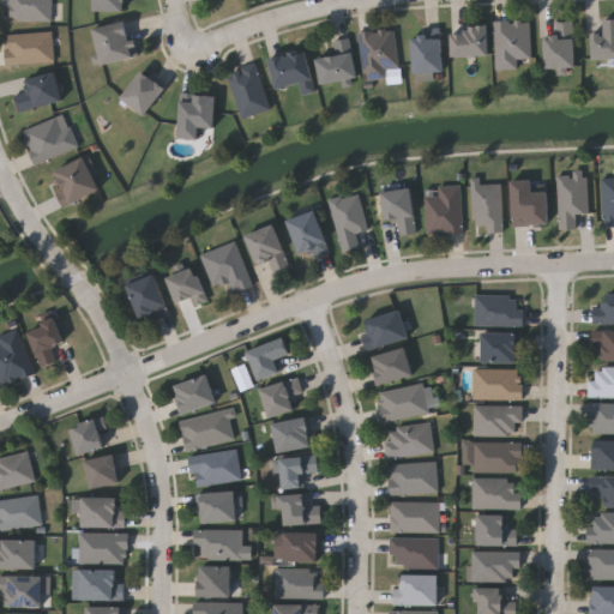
[(50,0),(50,22),(13,22),(13,10),(2,10),(2,0),(50,0)]
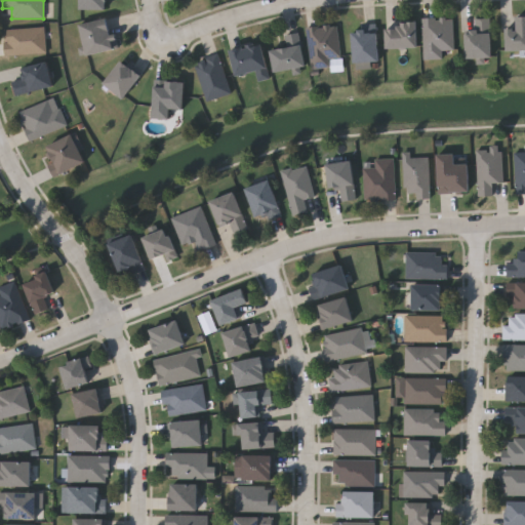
[(80,10),(80,0),(107,0),(107,10),(80,10)]
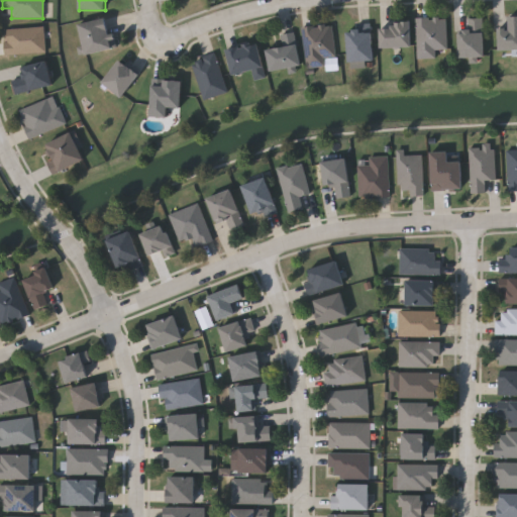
[(499,27),(509,27),(509,16),(516,16),(516,49),(499,49),(499,27)]
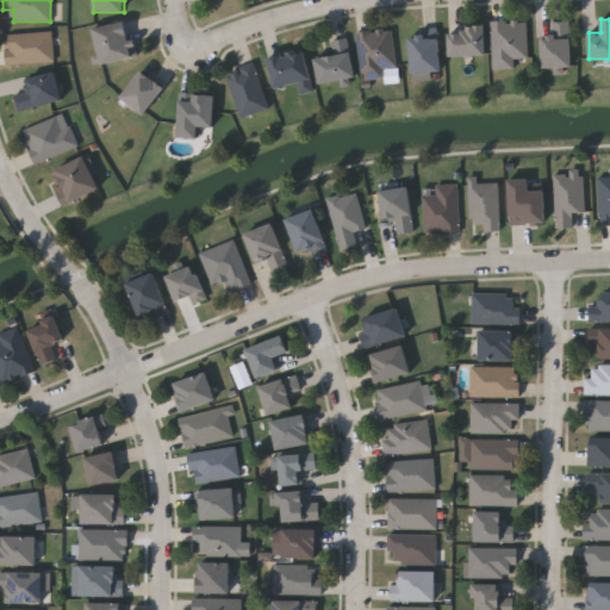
[(515,57),(514,68),(491,68),(492,20),(527,20),(527,57),(515,57)]
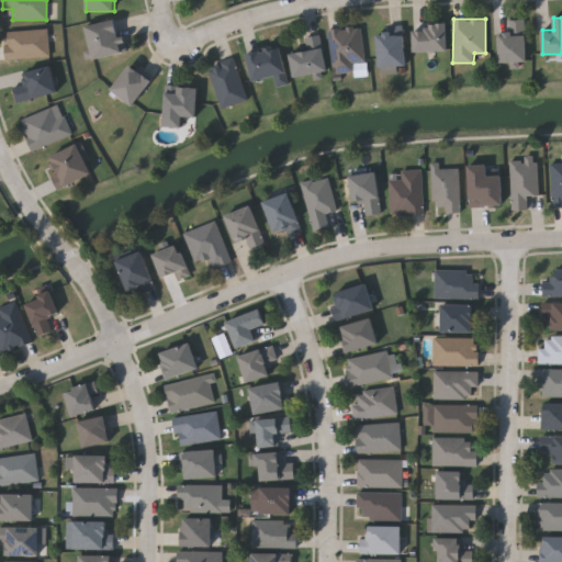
[(86,25),(119,20),(125,52),(92,58),(86,25)]
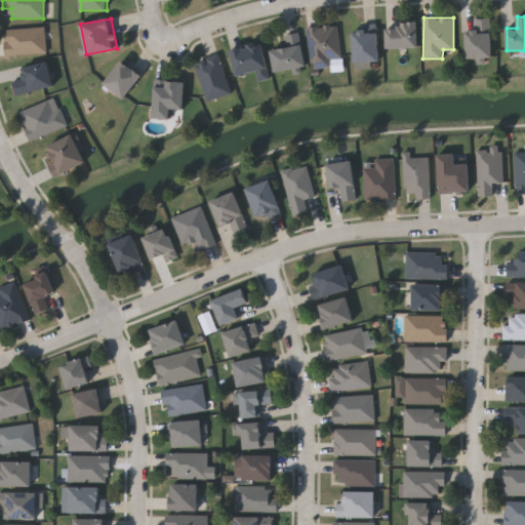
[(467,57),(467,32),(475,32),(475,18),(491,18),(491,57),(467,57)]
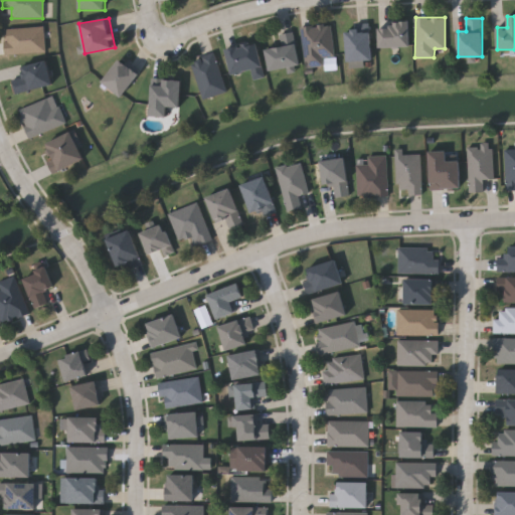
[(301,26),(330,23),(334,55),(323,56),(324,64),(306,66),(301,26)]
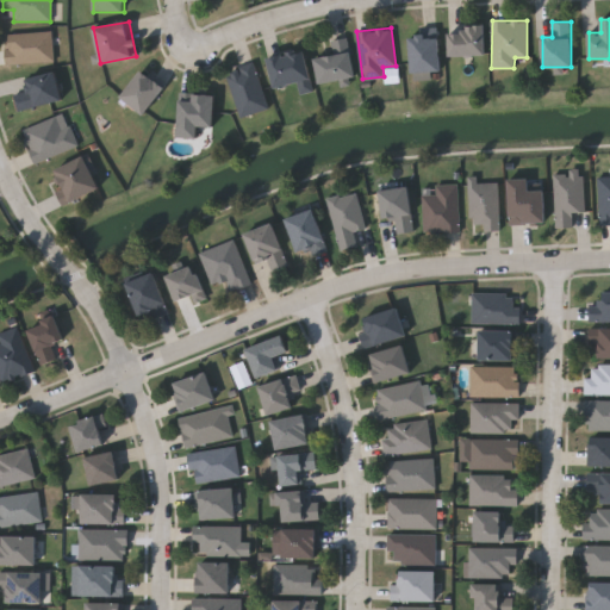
[(486,56),(449,56),(449,27),(486,27),(486,56)]
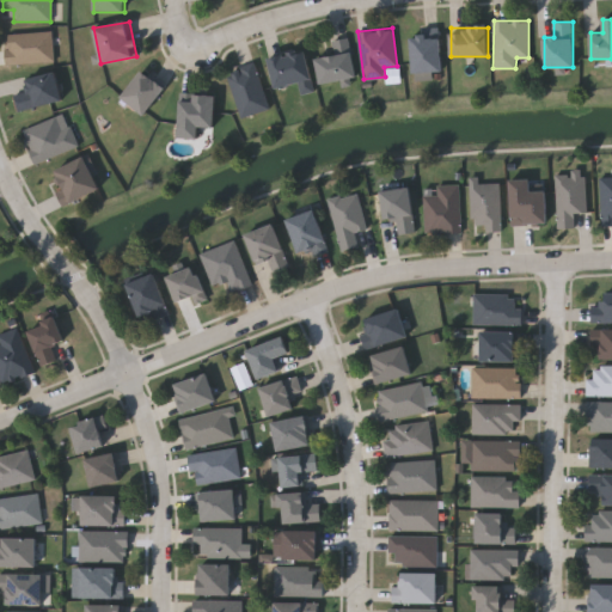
[(54,62),(6,65),(5,34),(51,31),(54,62)]
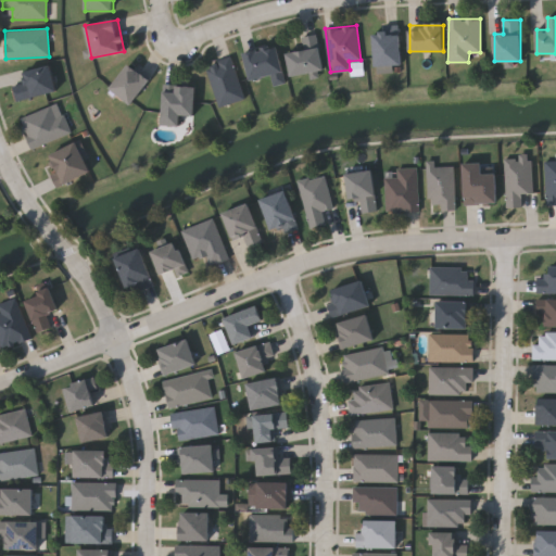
[(401,66),(374,66),(374,29),(401,29),(401,66)]
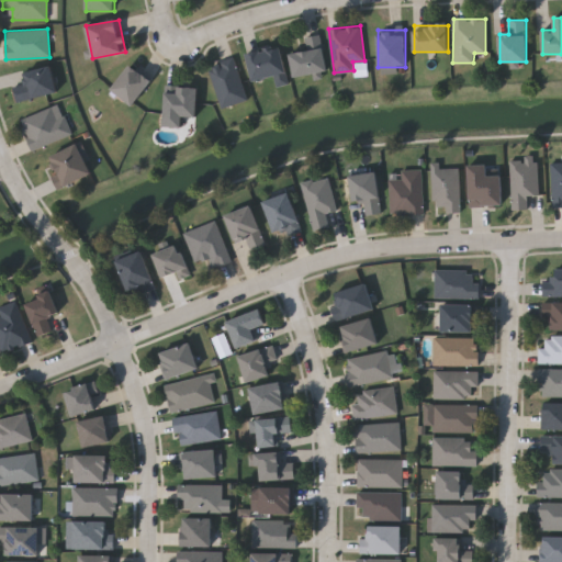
[(291,53),(307,49),(305,36),(322,34),(327,71),(294,77),(291,53)]
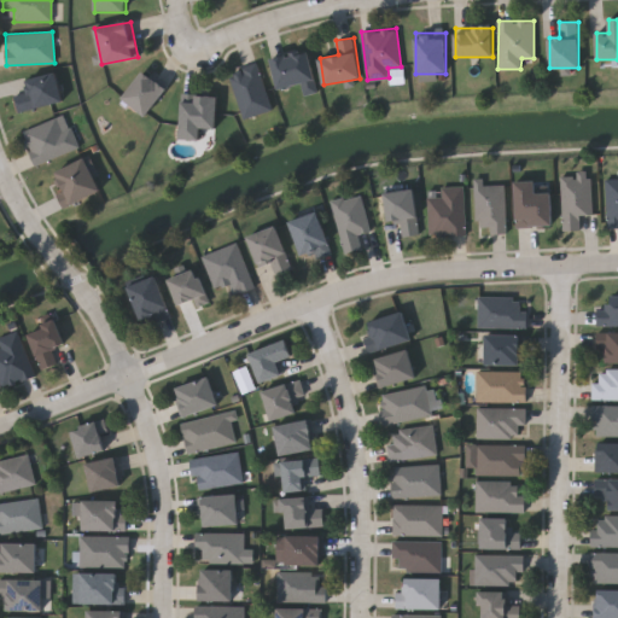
[(304,94),(302,85),(278,89),(272,57),(309,50),(318,92),(304,94)]
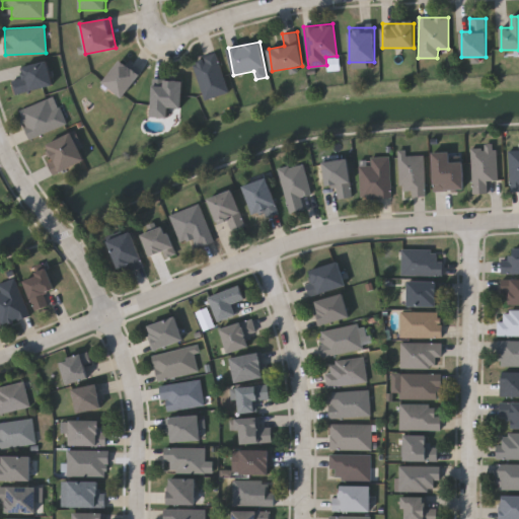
[(204,98),(194,59),(217,53),(227,92),(204,98)]
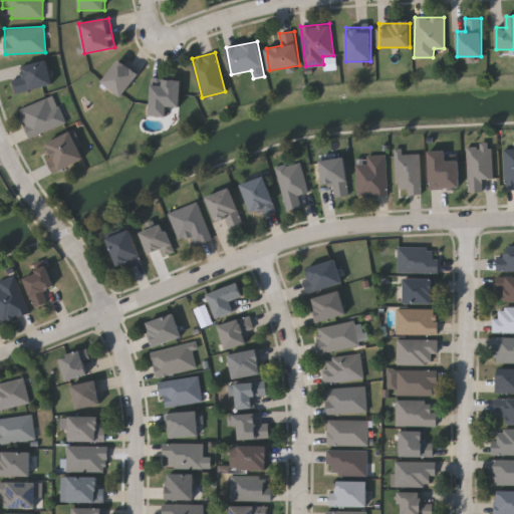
[(101,81),(119,58),(139,74),(120,96),(101,81)]
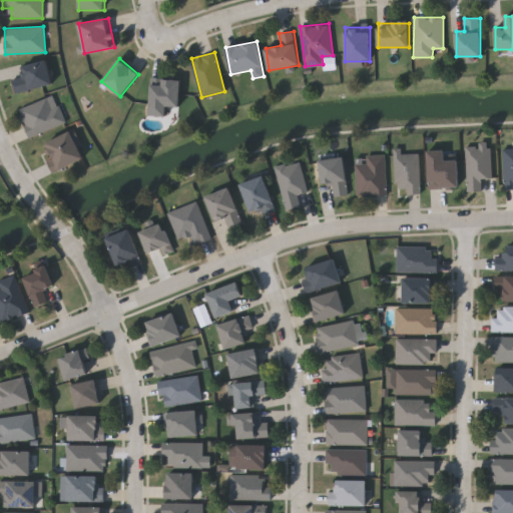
[(11,79),(25,76),(23,66),(47,60),(53,84),(15,94),(11,79)]
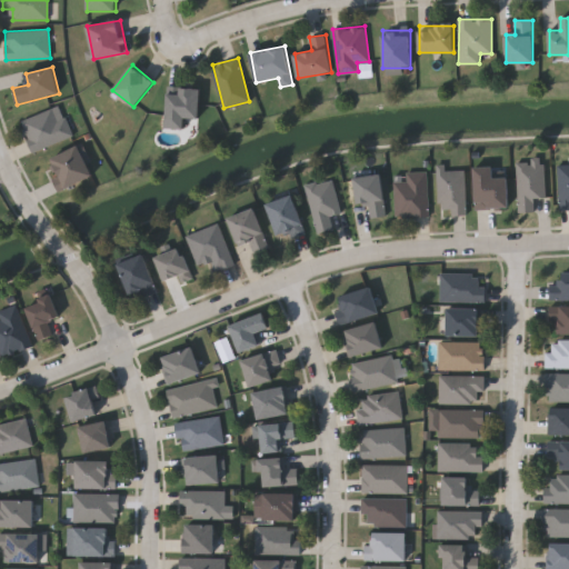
[(167,128),(168,87),(200,87),(199,118),(187,118),(186,129),(167,128)]
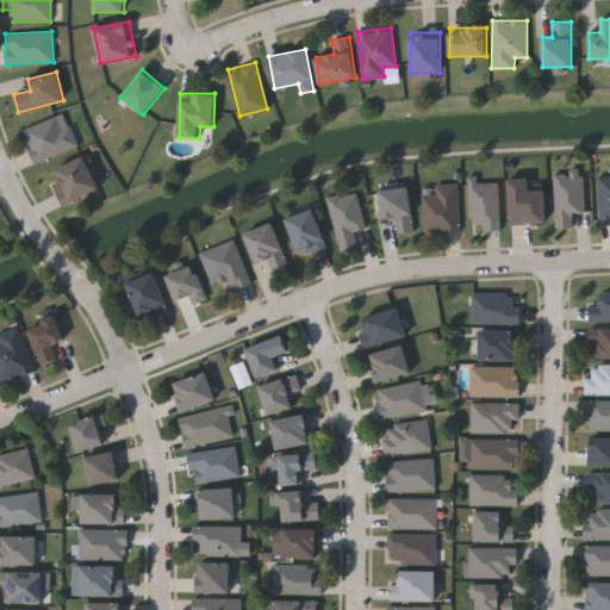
[(72,124),(79,148),(33,162),(23,128),(56,118),(60,128),(72,124)]
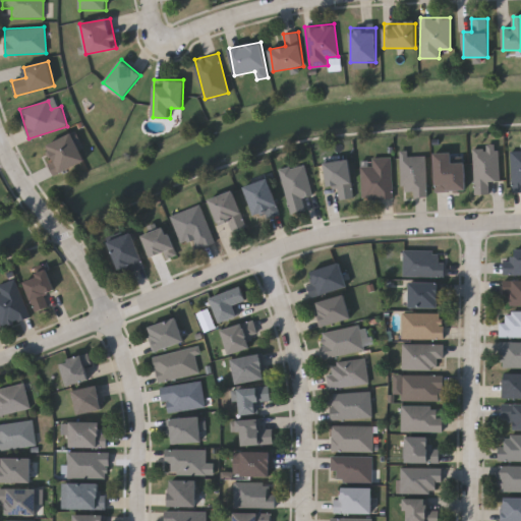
[(85,160),(54,175),(49,164),(55,161),(47,145),(71,132),(85,160)]
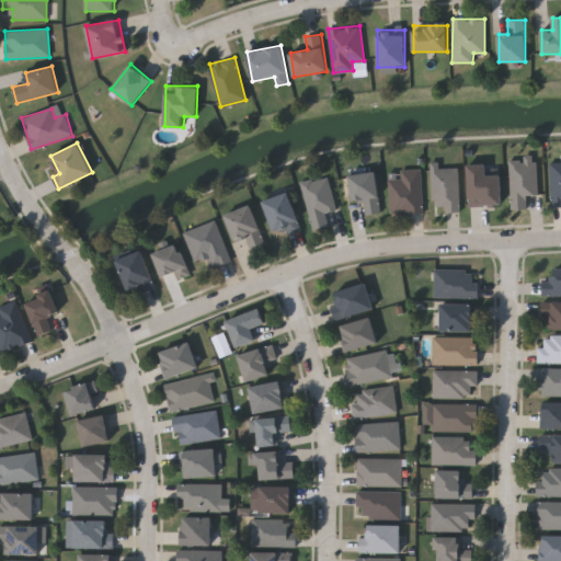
[(537,195),(526,195),(526,208),(511,209),(510,159),(537,159),(537,195)]
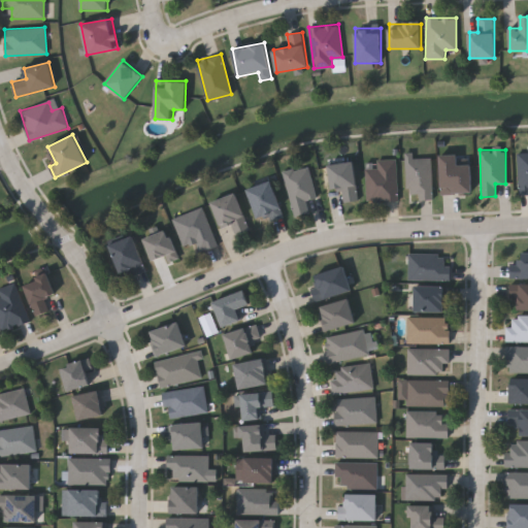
[(518,153),(527,153),(527,193),(519,193),(518,153)]
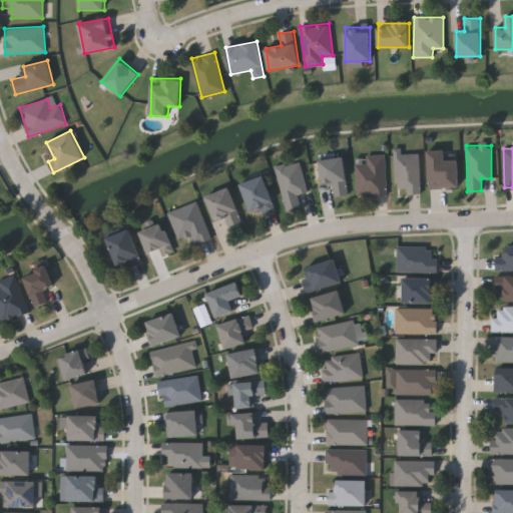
[(458,159),(459,187),(429,188),(427,150),(445,150),(445,160),(458,159)]
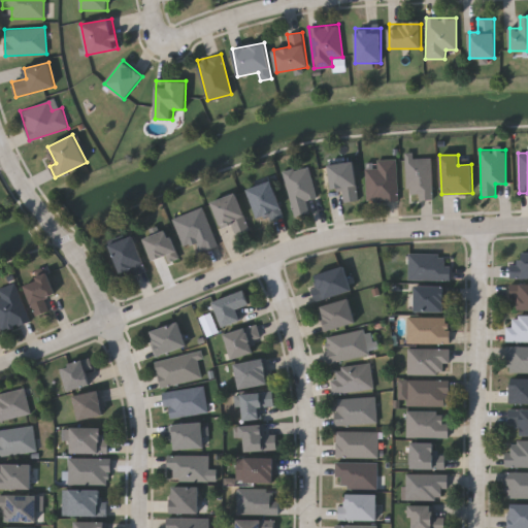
[(406,157),(431,156),(432,198),(407,199),(406,157)]
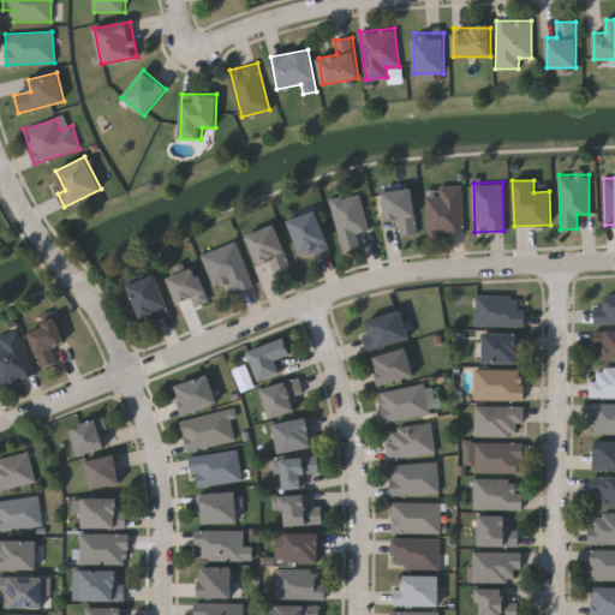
[(428,233),(428,186),(461,186),(461,233),(428,233)]
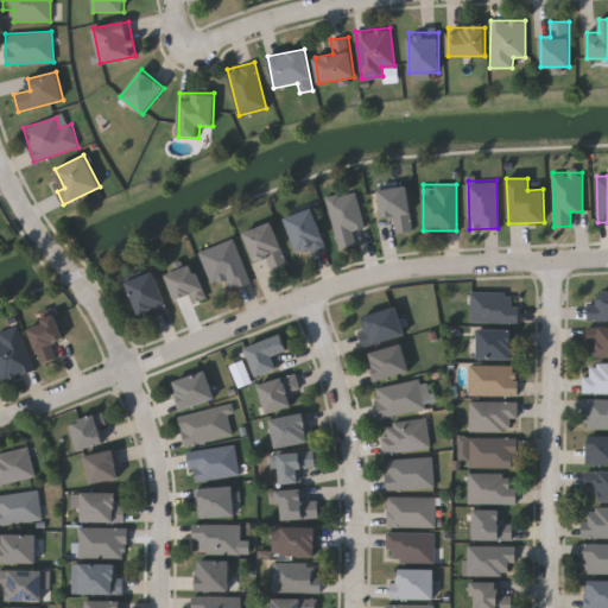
[(397,232),(396,217),(381,219),(379,189),(409,187),(413,230),(397,232)]
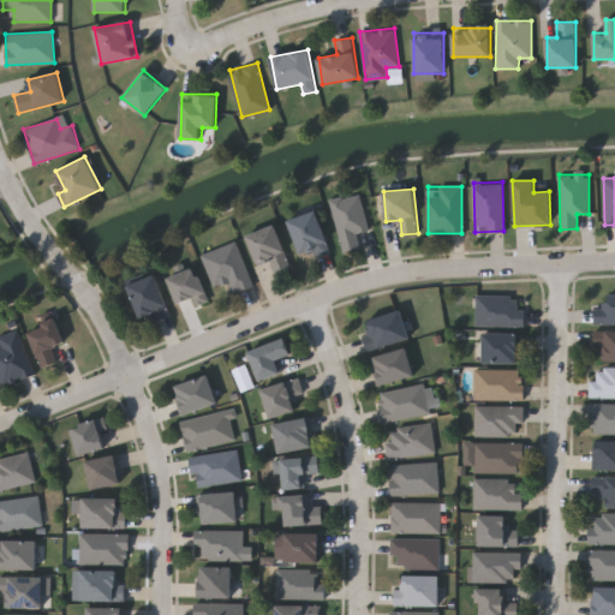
[(369,230),(357,233),(360,248),(344,252),(329,201),(359,192),(369,230)]
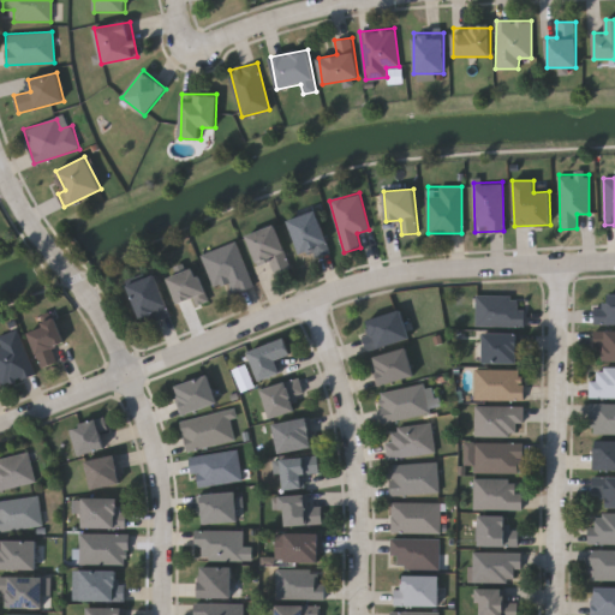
[(287,221),(316,212),(329,249),(302,260),(287,221)]
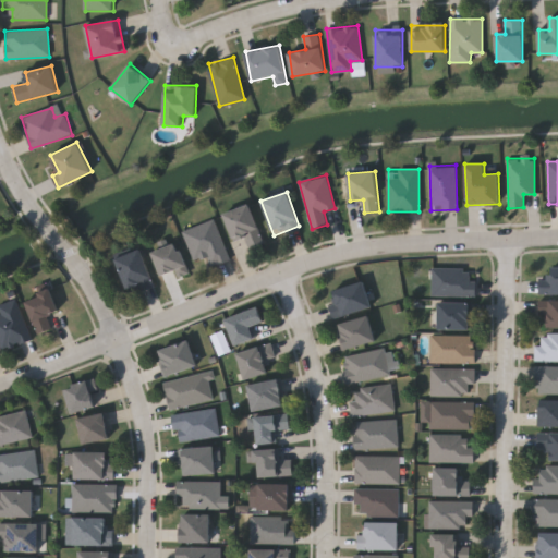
[(244,238),(234,241),(223,214),(250,205),(264,243),(249,250),(244,238)]
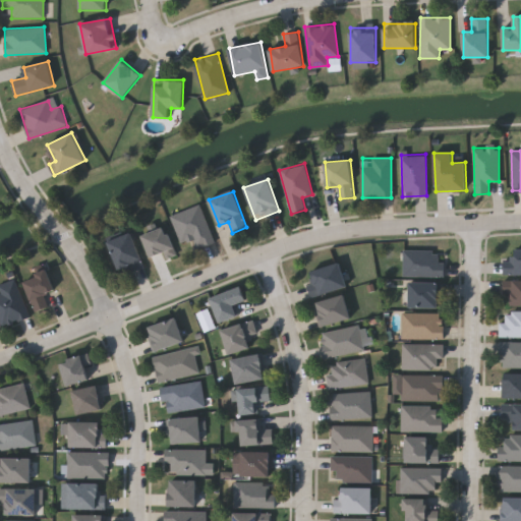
[(182,244),(172,215),(200,205),(214,242),(196,249),(193,240),(182,244)]
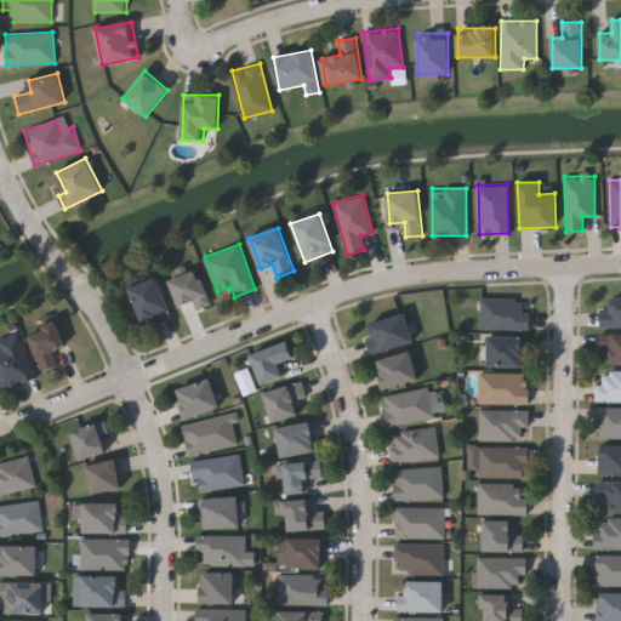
[(171,278),(201,273),(208,306),(197,308),(195,303),(177,307),(171,278)]
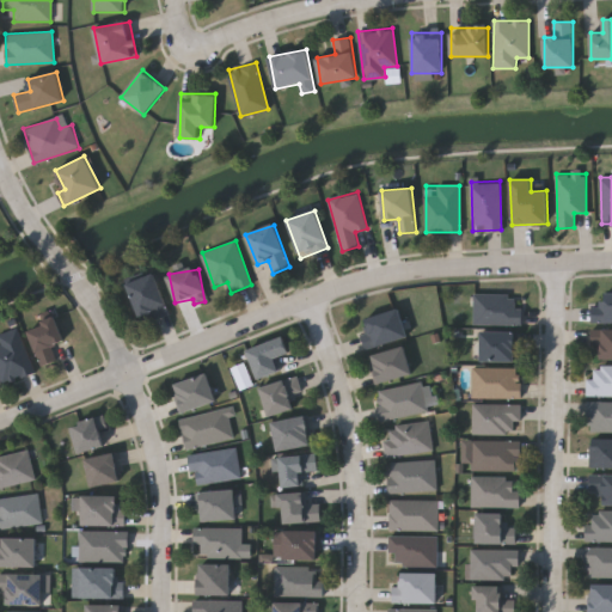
[(142,324),(127,285),(154,274),(170,312),(142,324)]
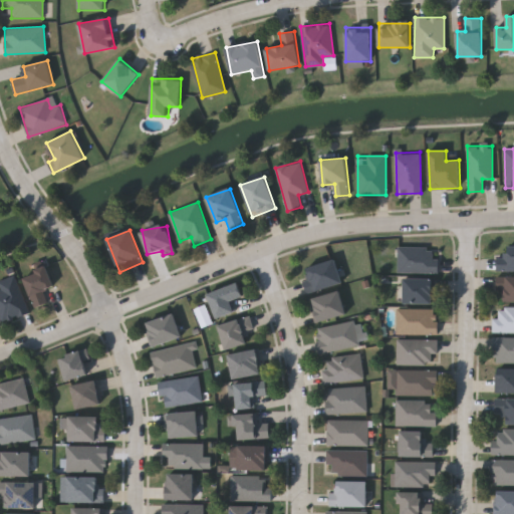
[(496,255),(507,255),(507,246),(513,246),(513,271),(496,271),(496,255)]
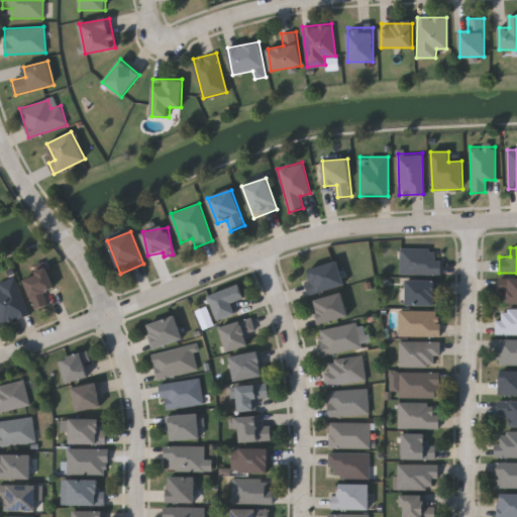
[(400,274),(400,249),(439,249),(439,274),(400,274)]
